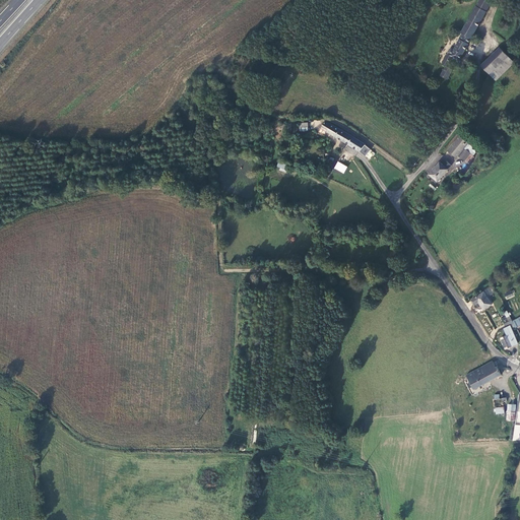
[(468,44),(492,3),(486,0),(479,0),(462,34),(464,35),(452,55),(451,56),(453,57),(459,60),(462,55),(463,55),(469,44),(468,44)]
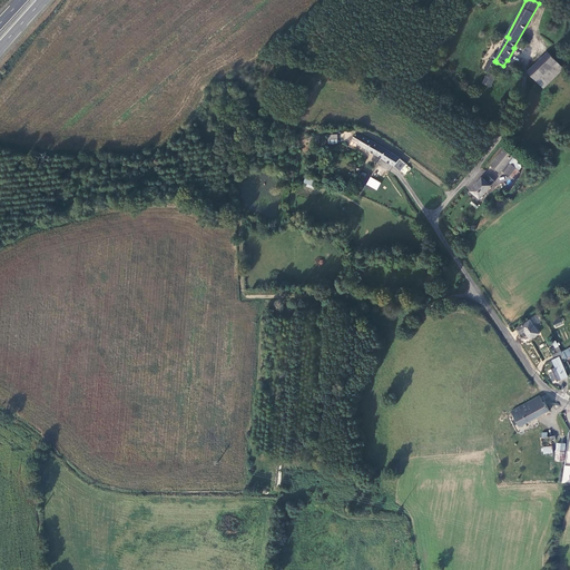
[(549,52),(529,72),(543,88),(563,69),(549,52)]
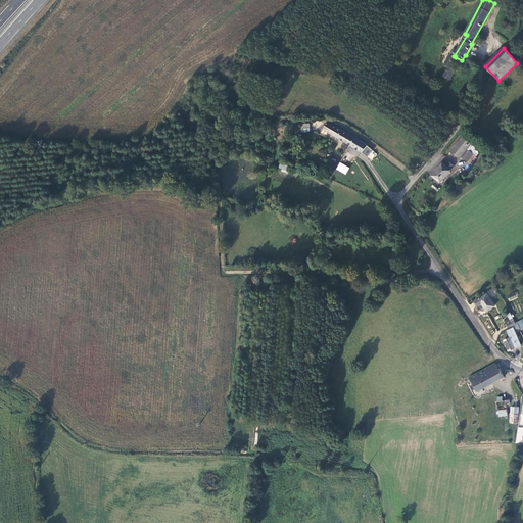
[(450,67),(456,57),(454,56),(455,55),(452,54),(445,64),(449,66),(450,67)]
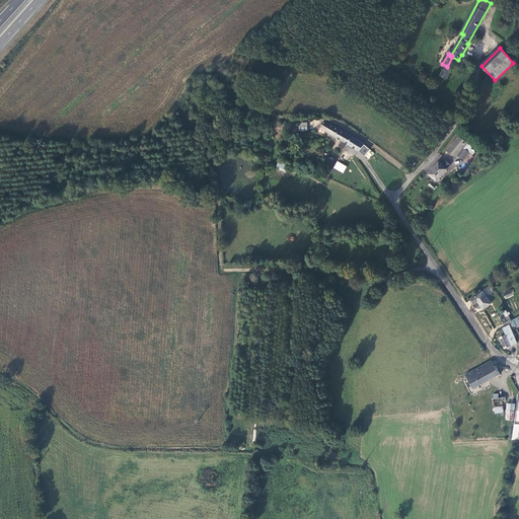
[(452,70),(447,67),(446,66),(441,76),(447,79),(452,70)]
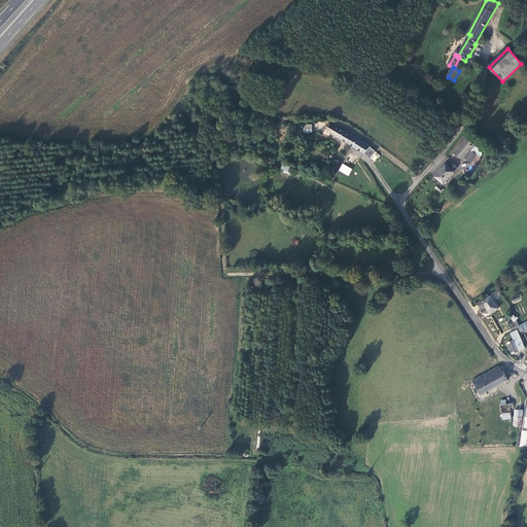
[(303,125),(303,133),(312,132),(312,124),(303,125)]
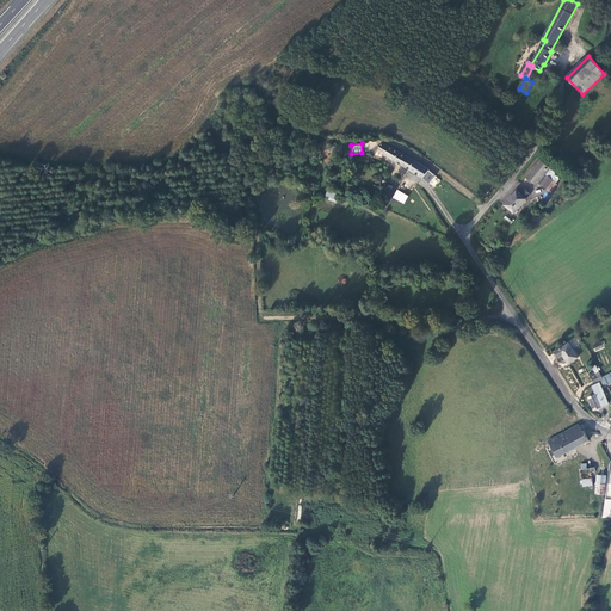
[(389,146),(382,143),(375,156),(381,160),(384,155),(409,170),(414,160),(408,155),(389,146)]
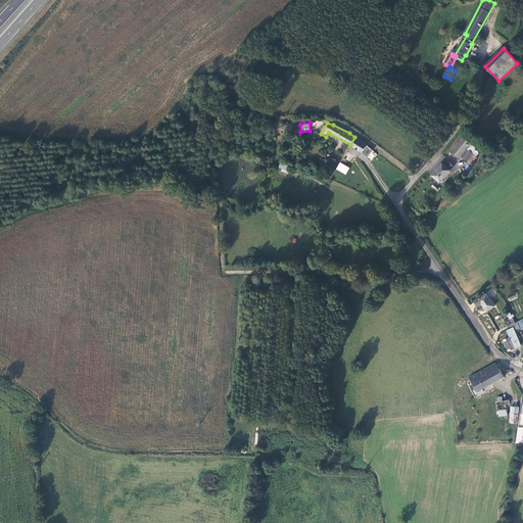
[(474,142),(474,141),(466,133),(452,151),(460,158),(462,156),(468,161),(469,160),(475,153),(468,148),(474,142)]
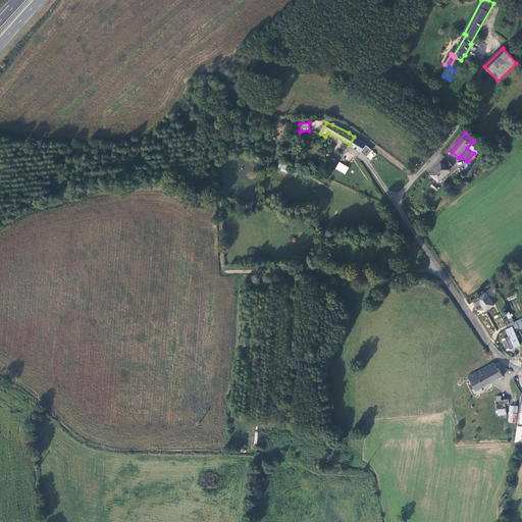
[(225,145),(228,142),(222,136),(219,140),(225,145)]
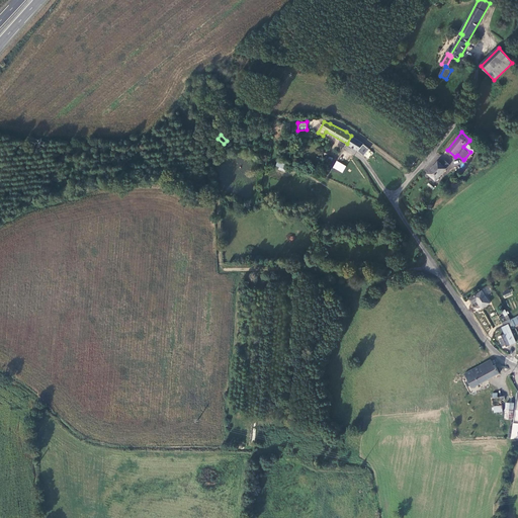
[(359,151),(364,144),(351,136),(347,144),(359,151)]
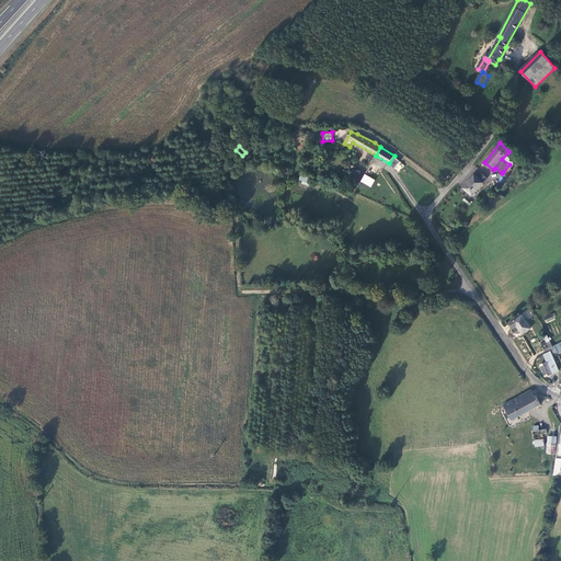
[(517,160),(508,152),(502,159),(510,164),(512,167),(517,160)]
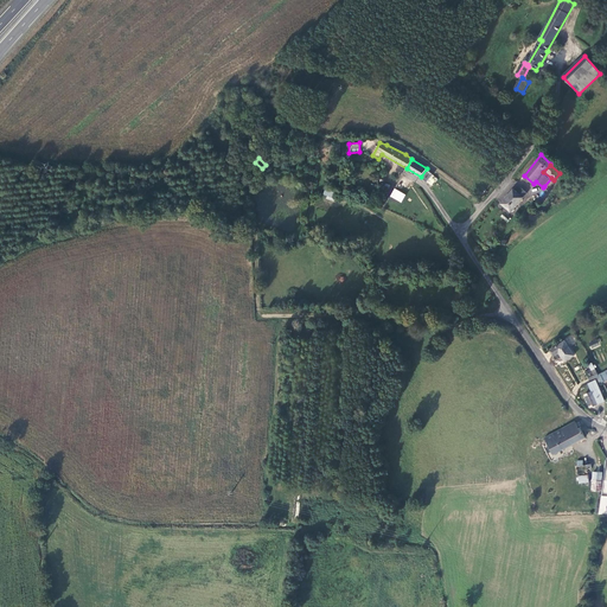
[(547,189),(554,180),(551,178),(544,186),(547,189)]
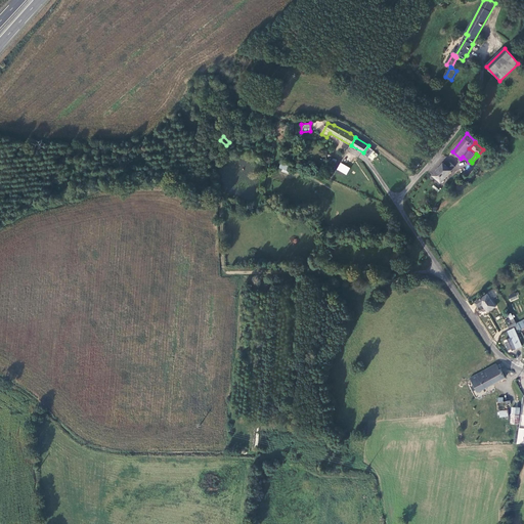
[(277,169),(288,173),(291,167),(280,163),(277,169)]
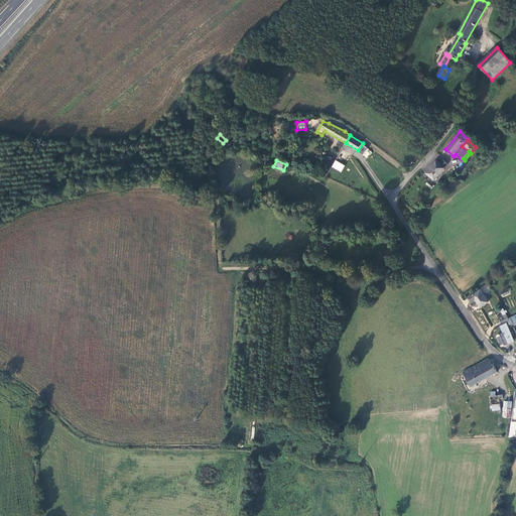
[(332,167),(342,172),(345,165),(335,160),(332,167)]
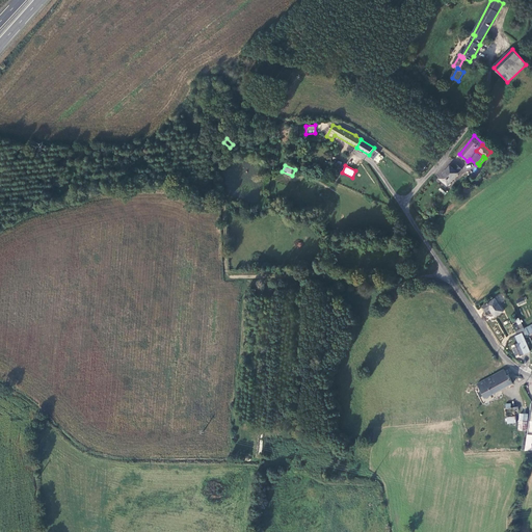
[(451,166),(440,179),(448,185),(462,168),(457,165),(454,168),(451,166)]
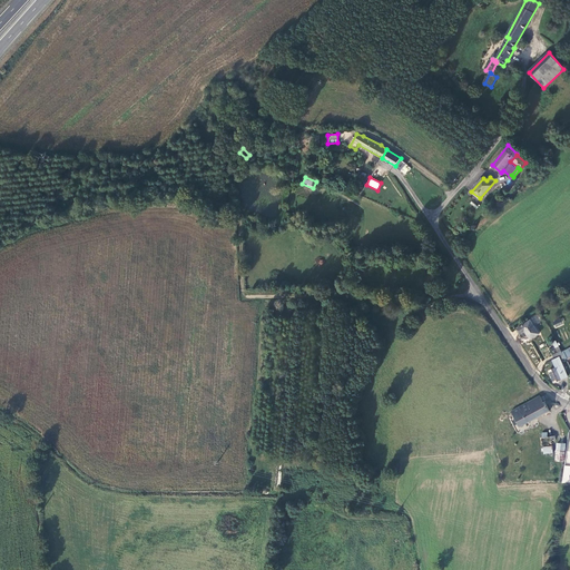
[(556,328),(563,325),(561,320),(552,323),(556,328)]
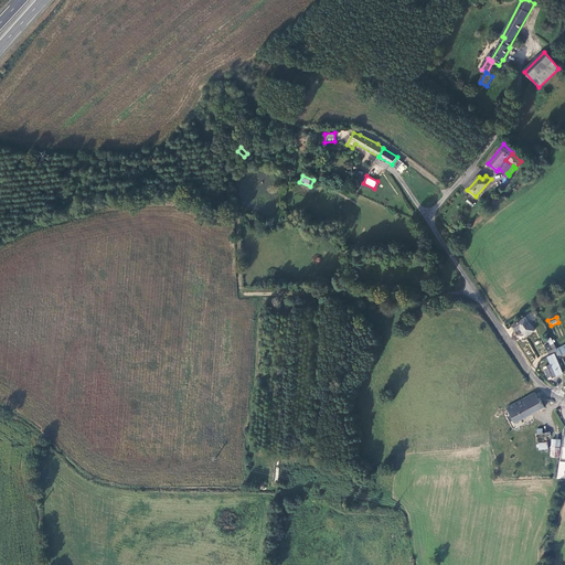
[(525,318),(513,327),(515,331),(521,328),(526,337),(535,331),(525,318)]
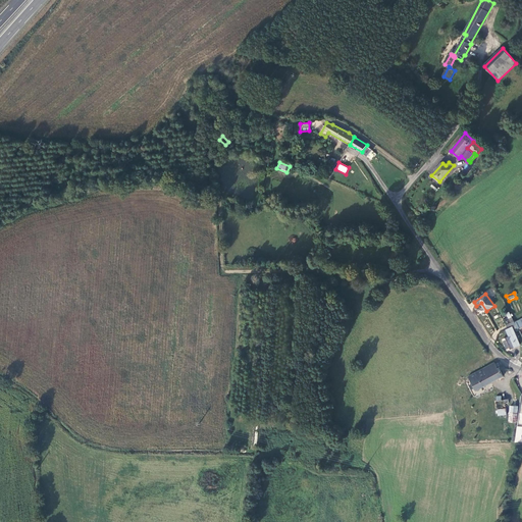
[(521,325),(521,317),(514,322),(509,312),(506,314),(508,318),(504,320),(507,327),(513,324),(515,329),(521,325)]
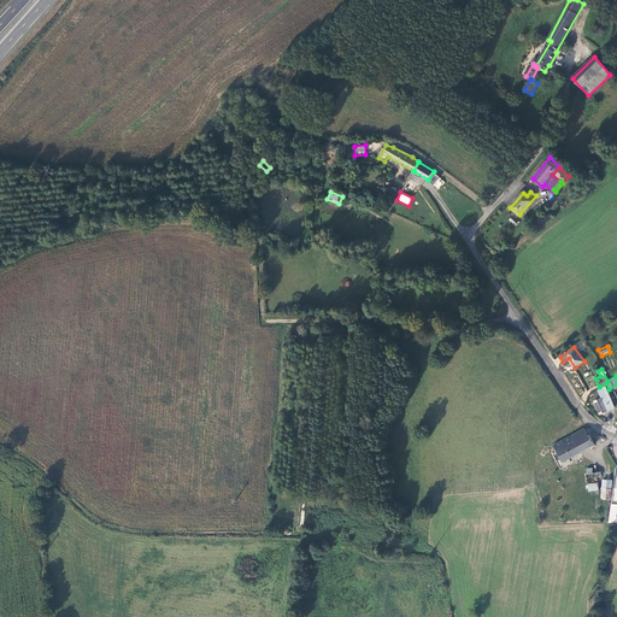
[(613,407),(605,387),(598,391),(601,398),(594,401),(600,413),(613,407)]
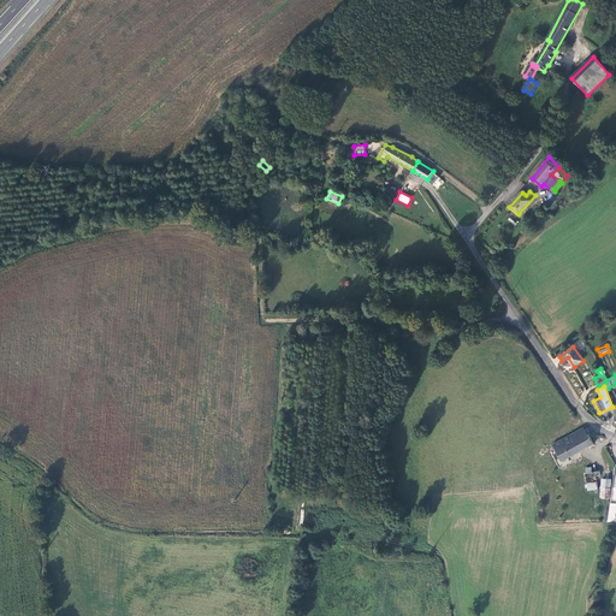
[(552,439),(554,444),(584,428),(581,424),(552,439)]
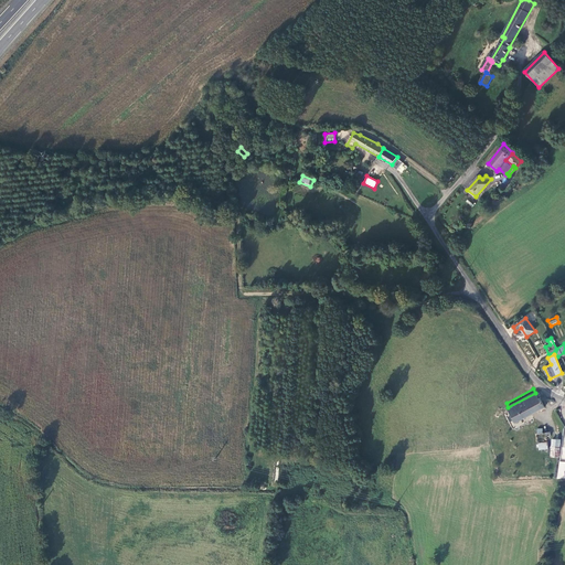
[(535,393),(508,407),(516,423),(545,408),(539,393),(536,394),(535,393)]
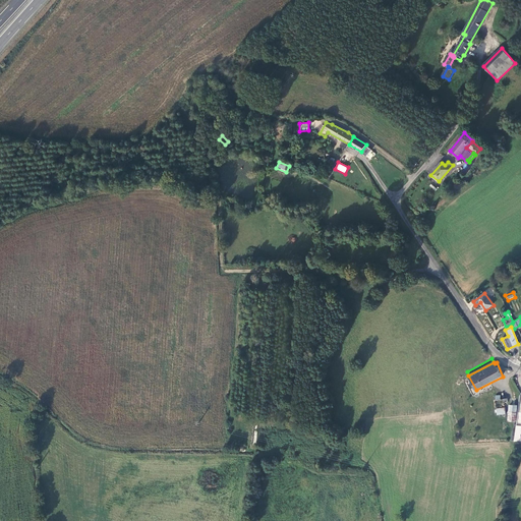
[(509,421),(516,421),(517,411),(509,411),(509,421)]
